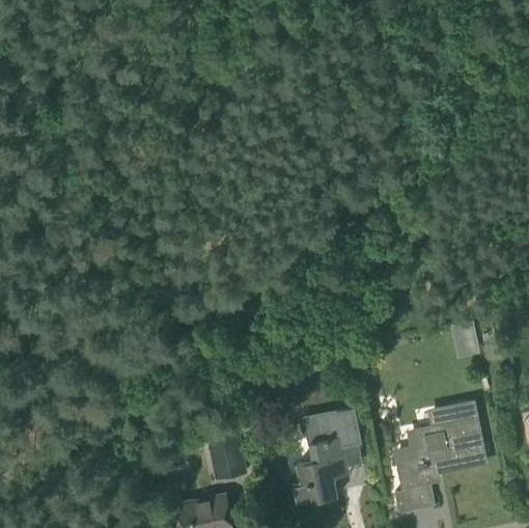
[(474,324),(456,327),(463,357),(480,354),(474,324)]
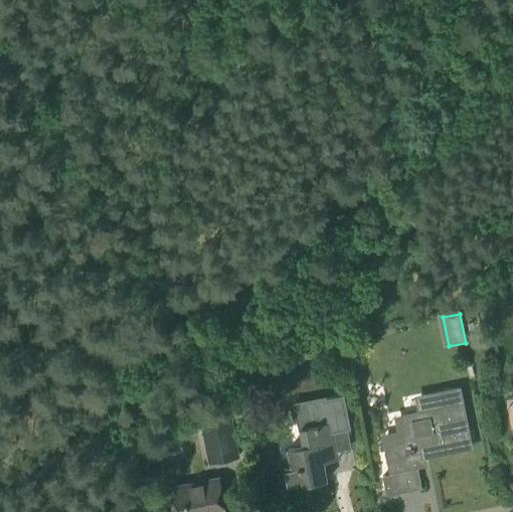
[(394,476),(383,479),(387,498),(398,496),(423,491),(417,460),(471,450),(467,430),(463,408),(459,389),(415,397),(419,417),(407,419),(410,435),(387,440),(394,476)]
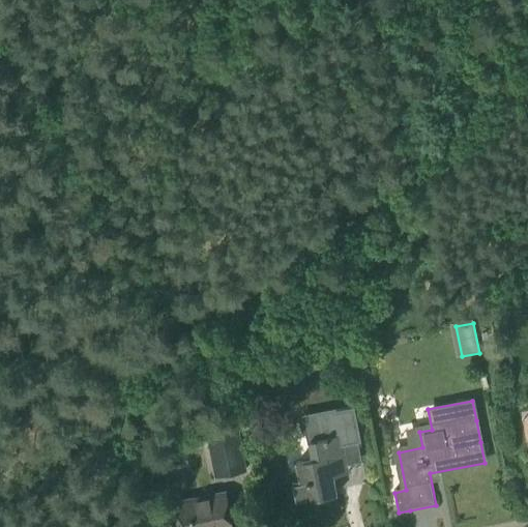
[(349,467),(345,448),(361,445),(354,409),(338,412),(342,437),(311,443),(315,462),(298,465),(301,482),(294,485),(298,505),(339,497),(333,470),(349,467)]
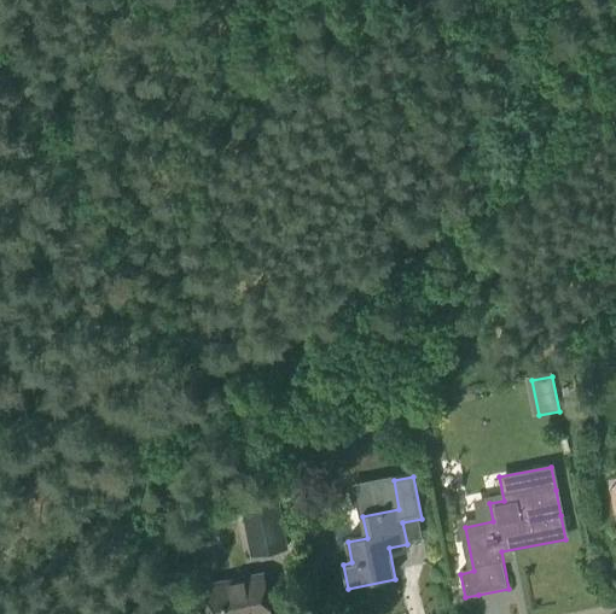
[(288,550),(277,498),(243,506),(254,557),(288,550)]
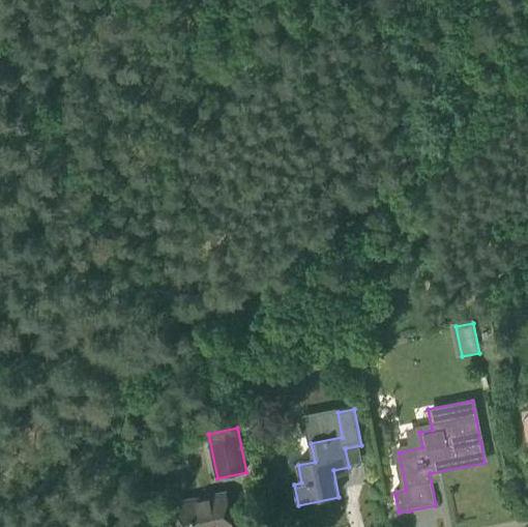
[(232,526),(227,495),(178,505),(181,526),(232,526)]
